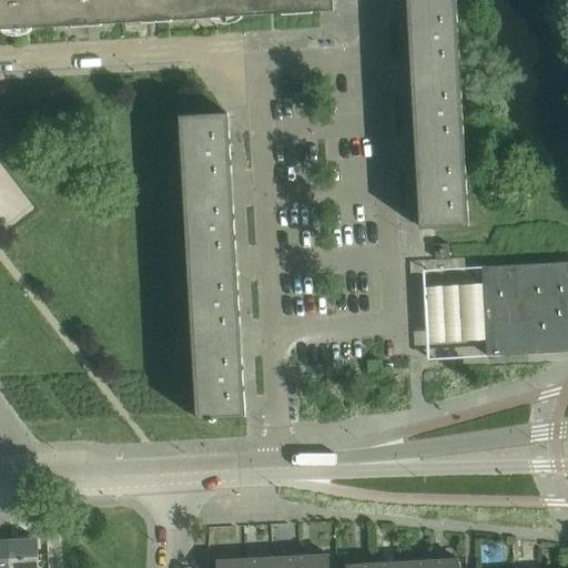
[(0,0),(0,29),(333,10),(333,2),(336,2),(336,0),(0,0)]
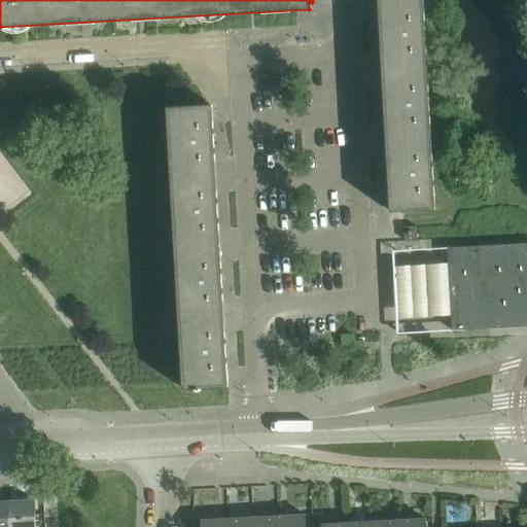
[(378,0),(379,2),(390,212),(402,211),(434,210),(422,0),(378,0)]
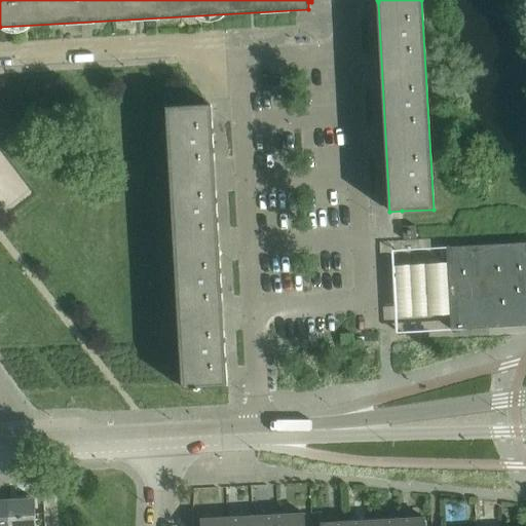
[(167,109),(172,179),(183,388),(227,386),(211,107),(167,109)]
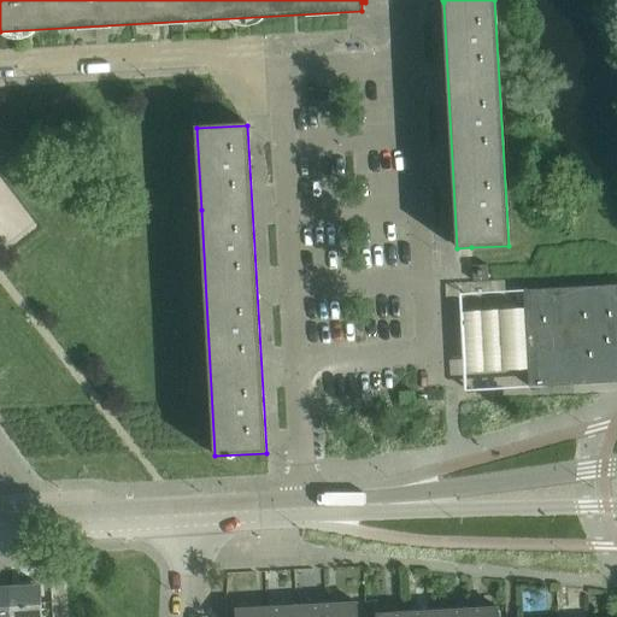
[(487,266),(472,266),(474,282),(488,282),(487,266)]
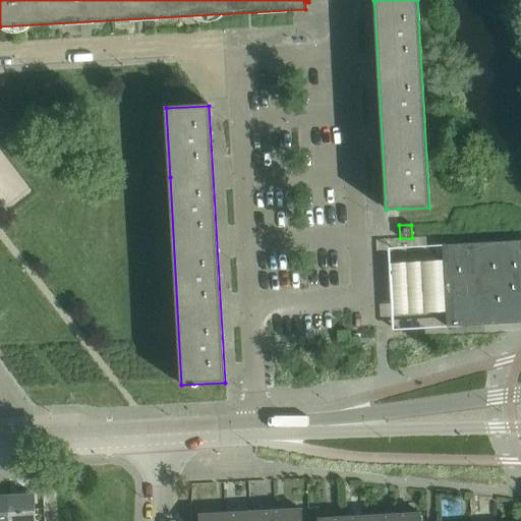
[(520,241),(442,246),(447,328),(520,323),(520,241)]
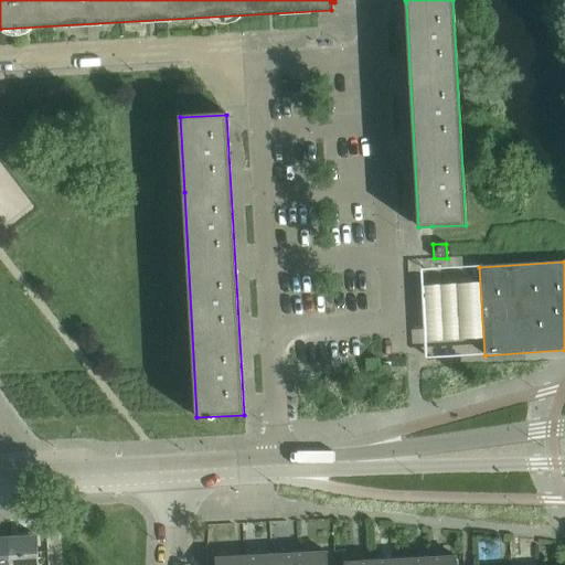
[(379,359),(366,360),(366,375),(380,375),(379,359)]
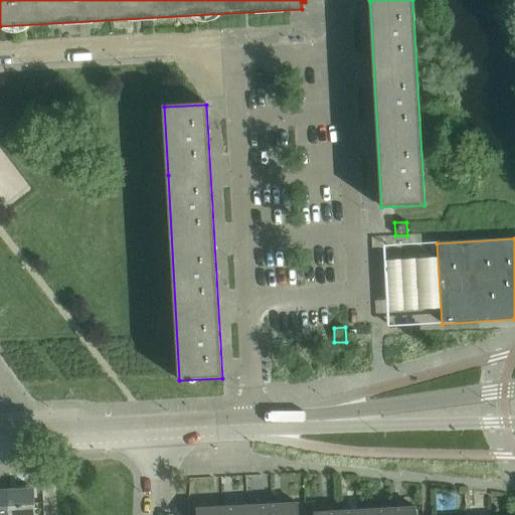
[(34,514),(33,490),(8,491),(9,514),(34,514)]
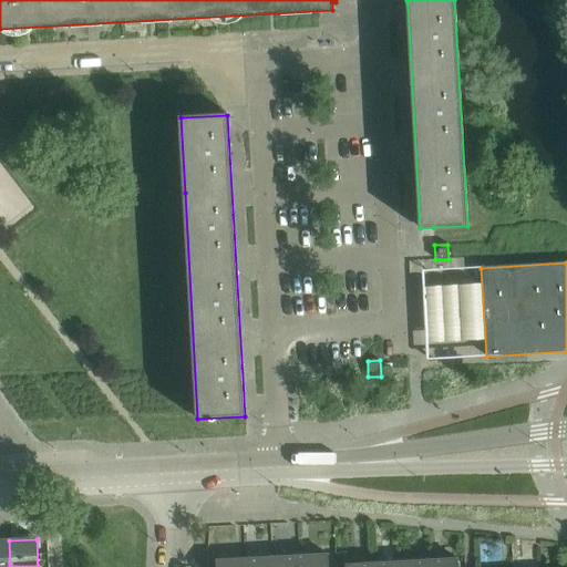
[(10,566),(9,540),(0,540),(0,566),(10,566)]
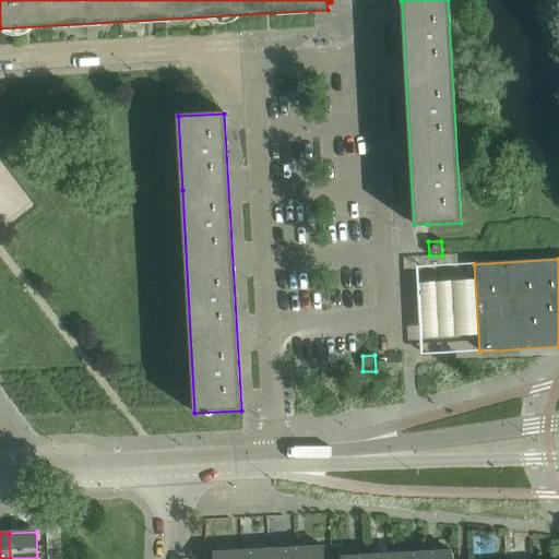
[(323,558),(323,547),(295,548),(295,558),(323,558)]
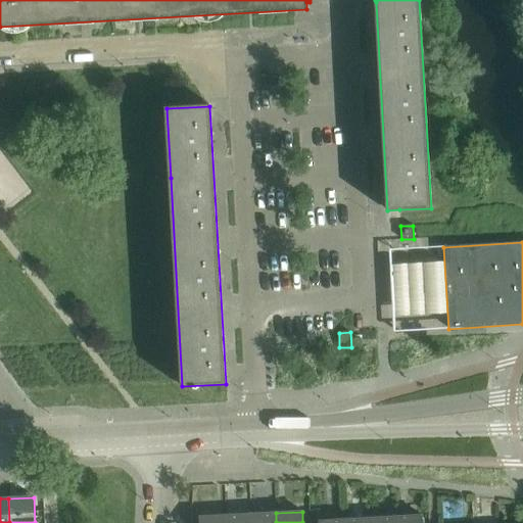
[(276,522),(276,513),(251,514),(251,522),(276,522)]
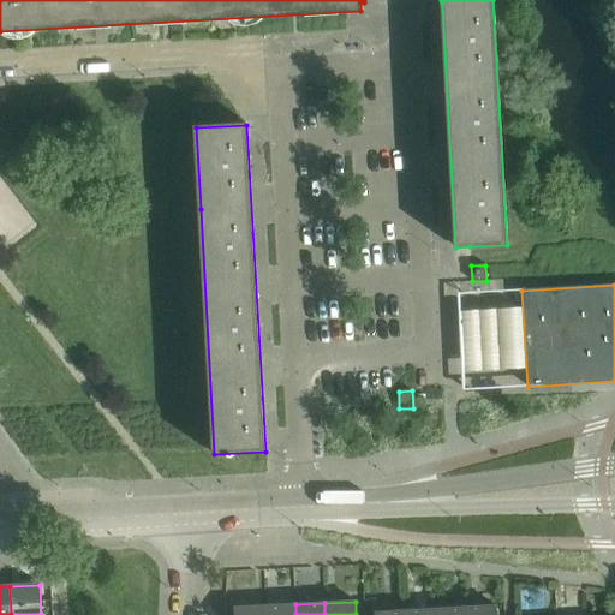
[(296,614),(296,604),(266,607),(266,614),(296,614)]
